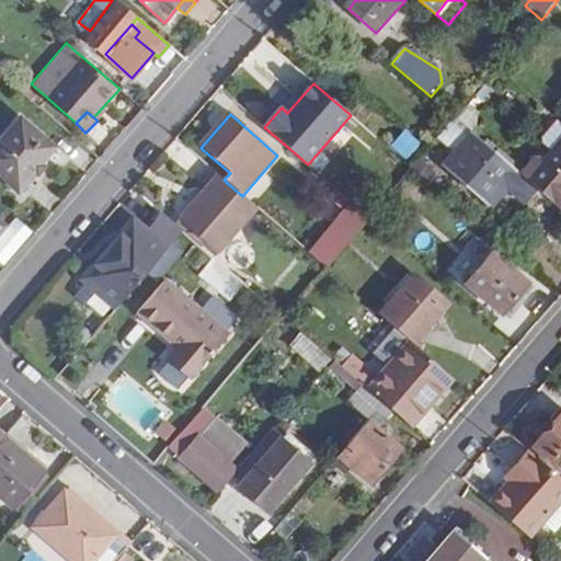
[(58,149),(23,118),(0,146),(0,171),(21,191),(58,149)]
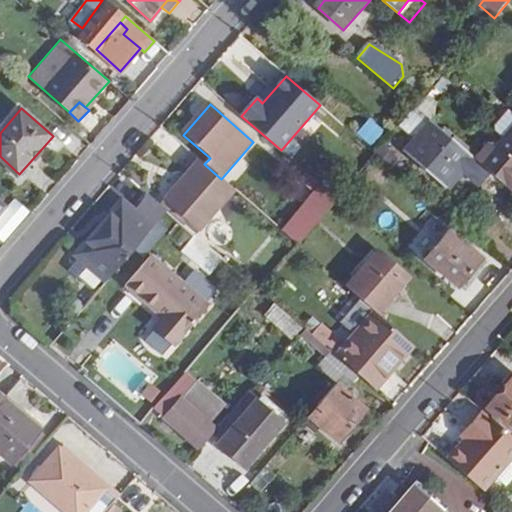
[(511,111),(508,108),(496,123),(496,127),(506,136),(511,128),(511,111)]
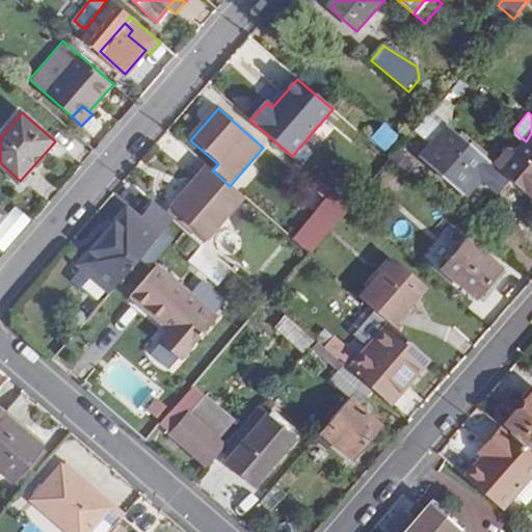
[(431,147),(449,127),(433,113),(417,133),(431,147)]
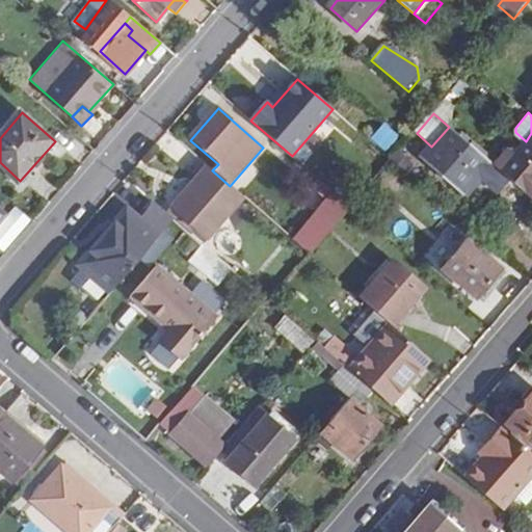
[(481,177),(499,192),(509,180),(495,166),(449,127),(431,147),(421,159),(463,196),(481,177)]
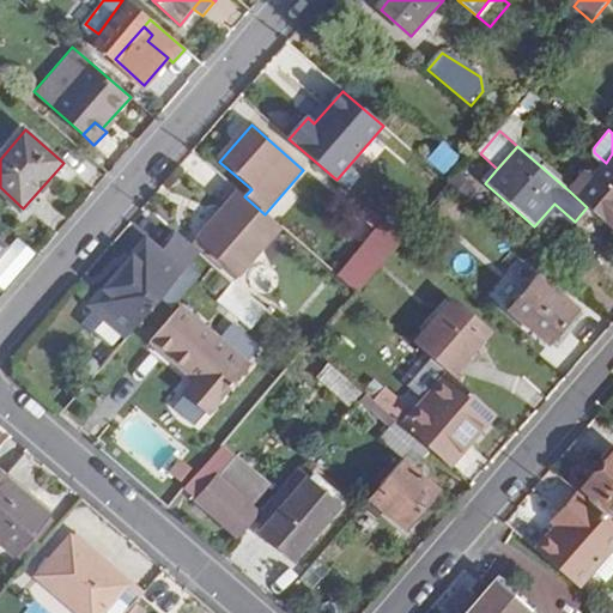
[(450,147),(435,167),(448,177),(463,159),(450,147)]
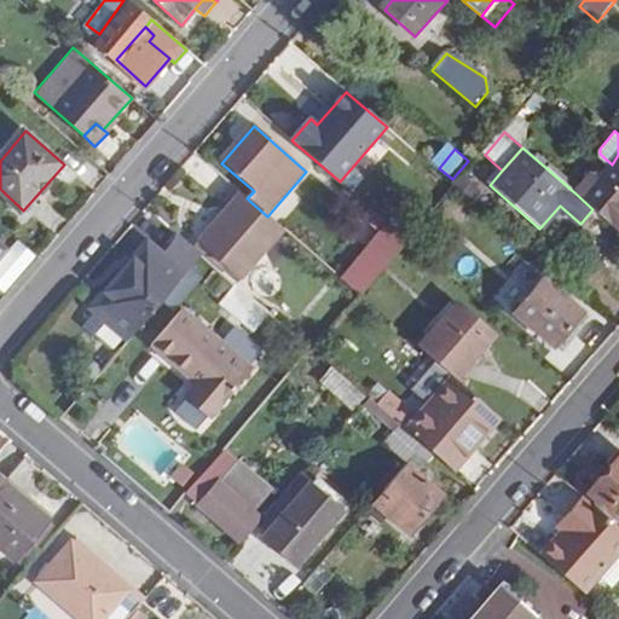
[(601,178),(593,172),(576,194),(593,209),(618,231),(618,230),(618,155),(612,165),(601,178)]
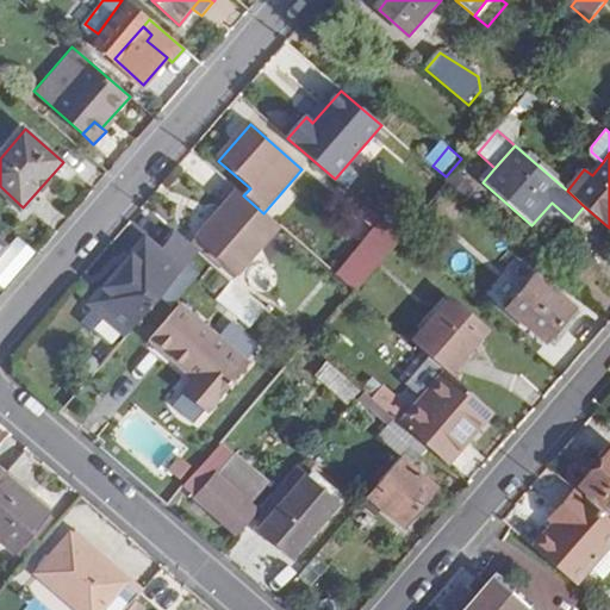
[(459,174),(452,184),(471,201),(479,192),(459,174)]
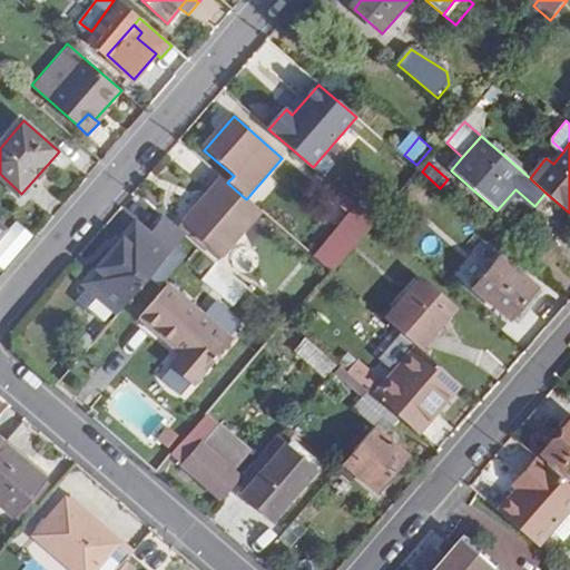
[(223,259),(263,214),(246,199),(227,183),(222,178),(183,224),(223,259)]
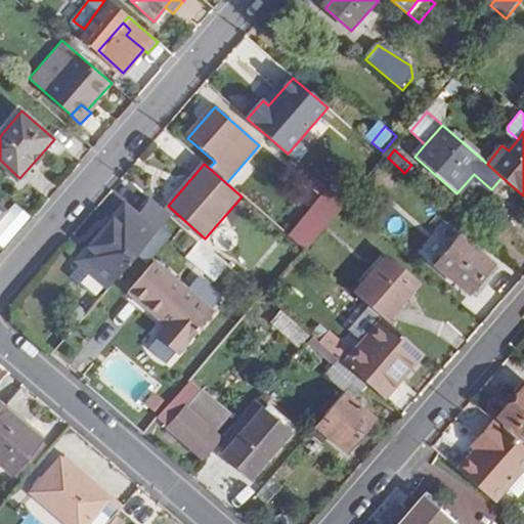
[(331,190),(289,236),(305,251),(346,203),(331,190)]
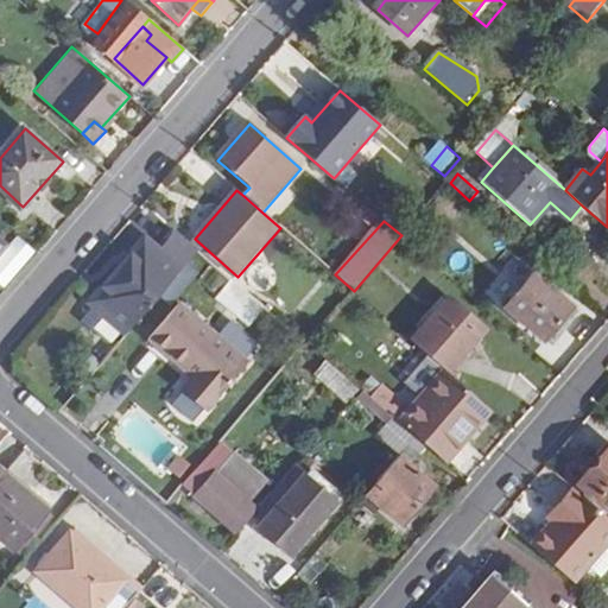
[(93,305),(128,335),(183,272),(200,252),(178,233),(159,253),(147,242),(93,305)]
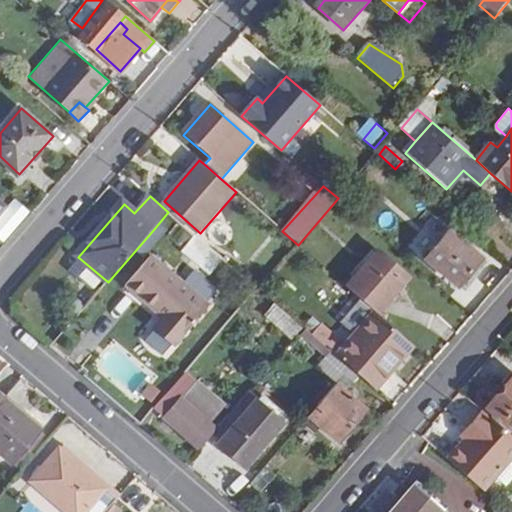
[(483,257),(451,230),(427,257),(460,284),(483,257)]
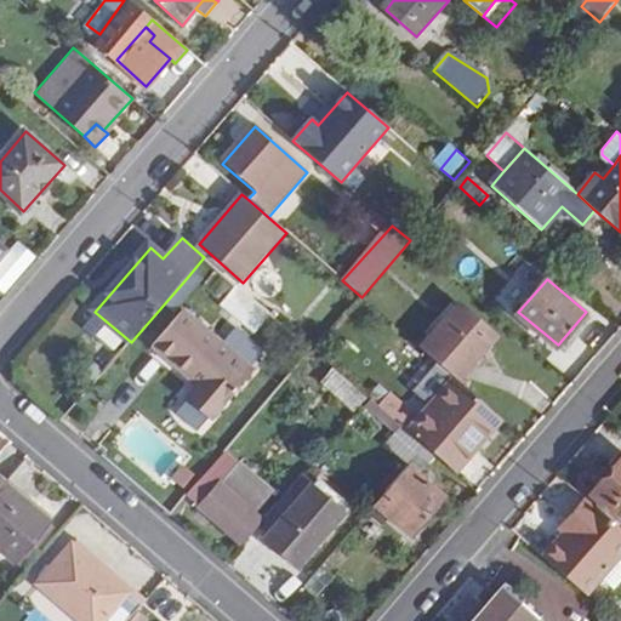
[(255,334),(272,314),(239,288),(223,306),(255,334)]
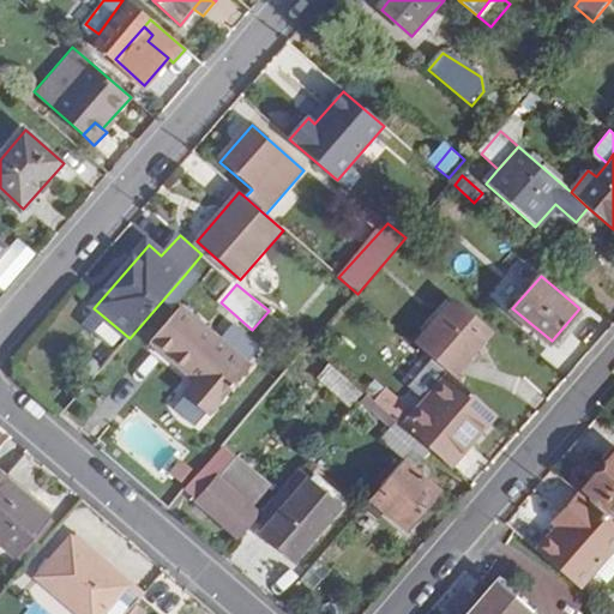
[(493,333),(456,299),(416,343),(453,377),(493,333)]
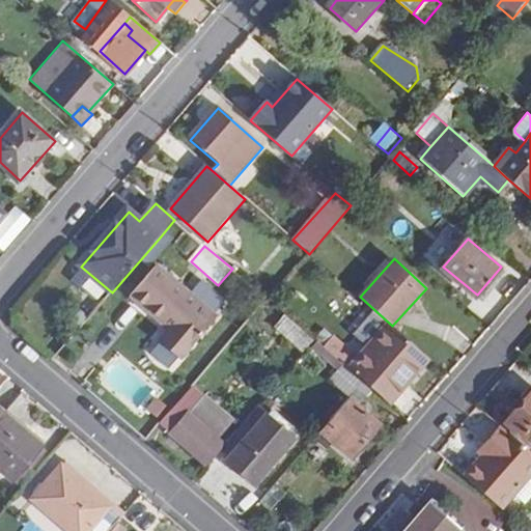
[(158,266),(131,297),(169,330),(162,338),(185,357),(218,317),(158,266)]
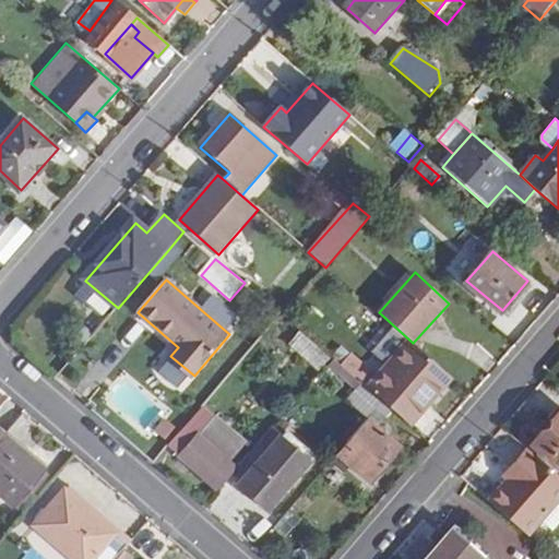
[(290,346),(320,371),(332,358),(302,333),(290,346)]
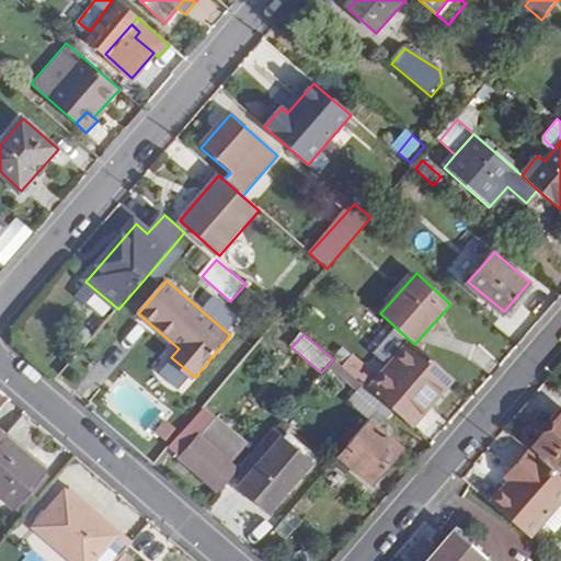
[(411,426),(451,378),(412,344),(382,379),(355,355),(344,368),(371,391),(411,426)]
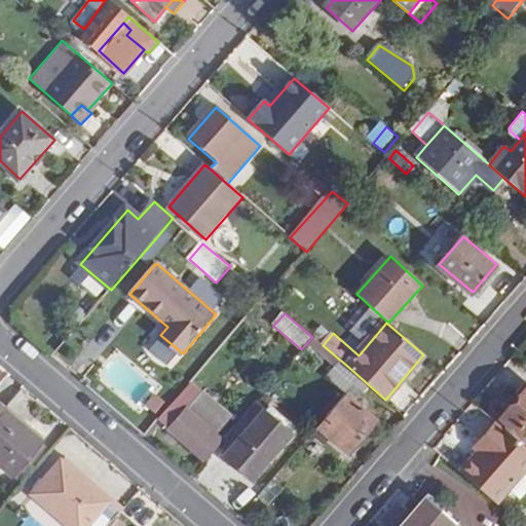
[(339,361),(326,377),(345,393),(359,377),(339,361)]
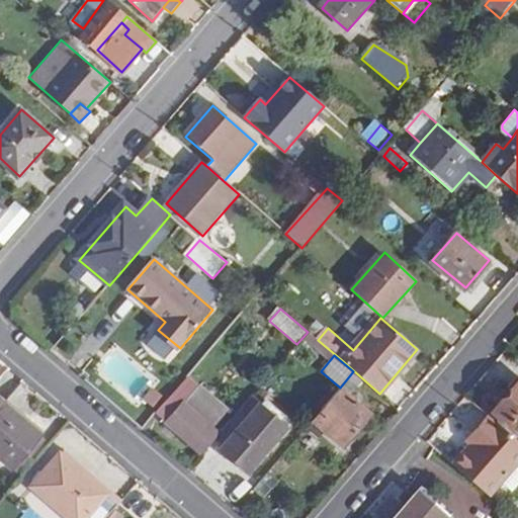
[(340,387),(339,389),(351,399),(366,382),(353,371),(340,387)]
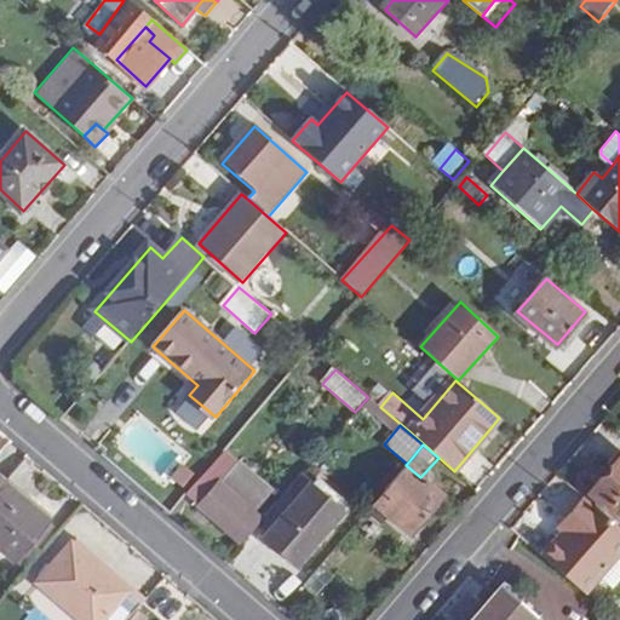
[(619,520),(619,455),(589,492),(619,520)]
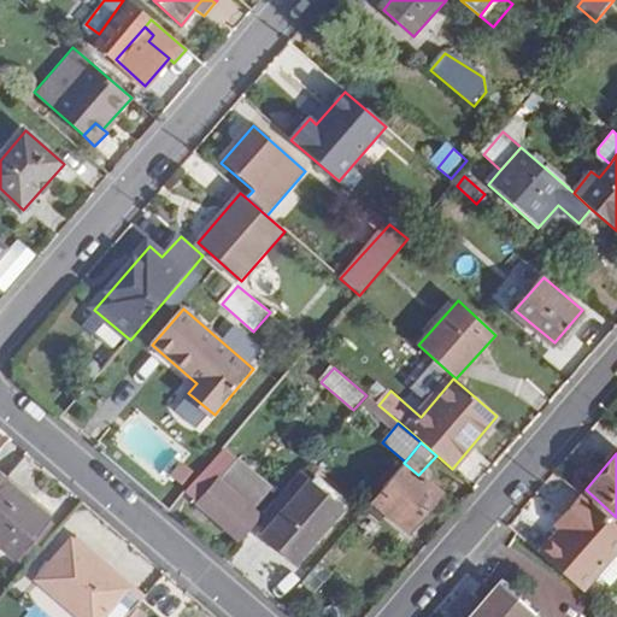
[(221,485),(256,515),(277,489),(242,459),(221,485)]
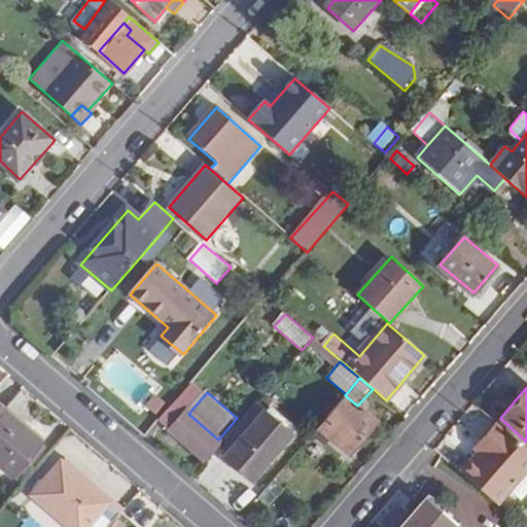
[(357,406),(345,395),(316,429),(347,456),(377,423),(357,406)]
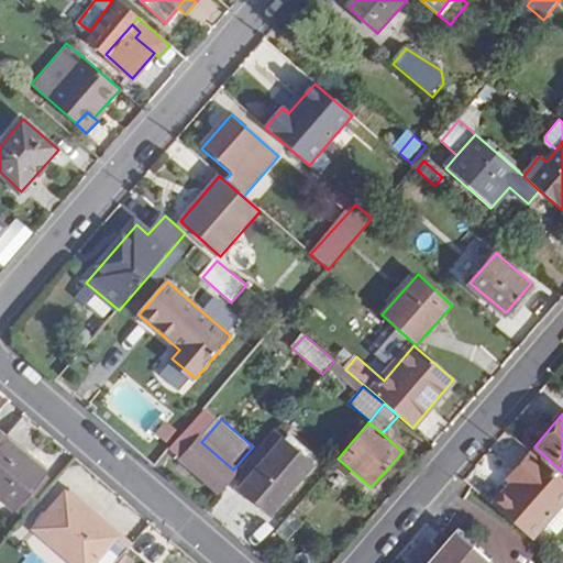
[(201,442),(187,430),(168,452),(218,496),(238,473),(233,470),(201,442)]
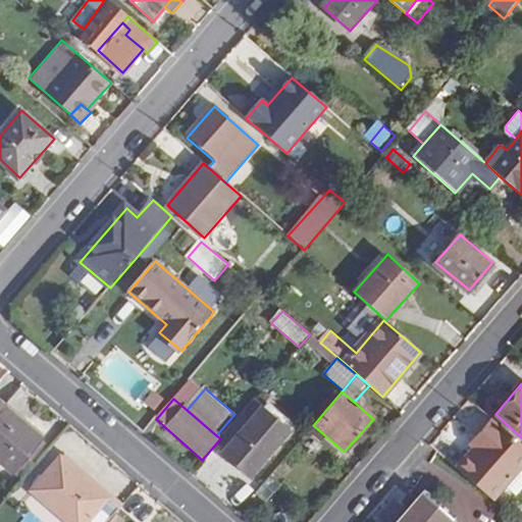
[(253,475),(276,449),(291,432),(253,401),(239,417),(220,438),(216,444),(225,451),(253,475)]
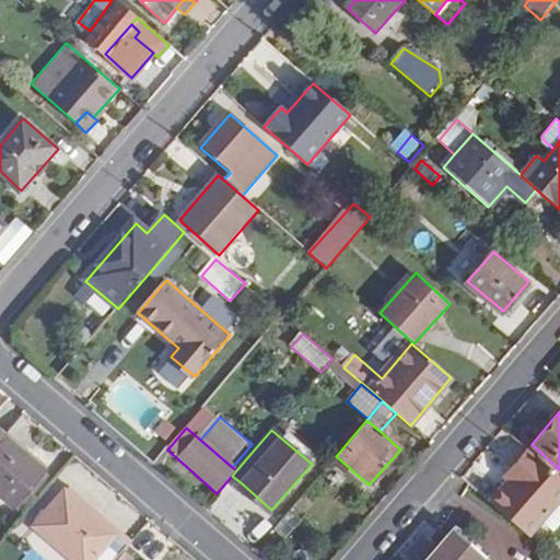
[(0,500),(10,510),(43,474),(4,439),(0,442),(0,500)]
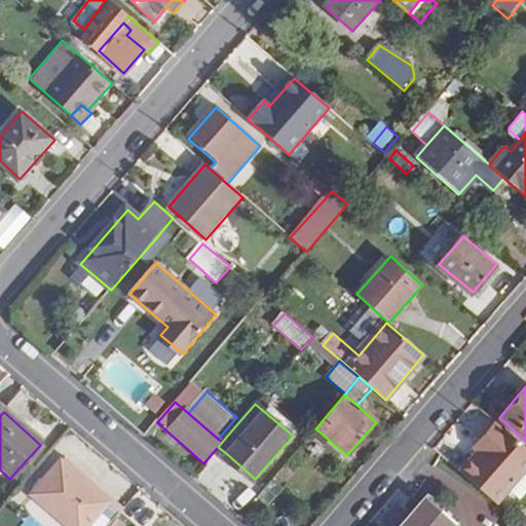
[(496,422),(475,448),(482,453),(503,428),(496,422)]
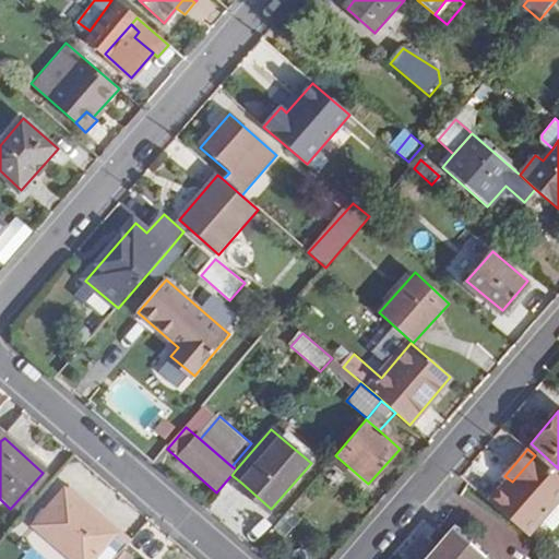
[(491,506),(527,536),(540,520),(558,499),(558,476),(535,455),(512,482),(491,506)]
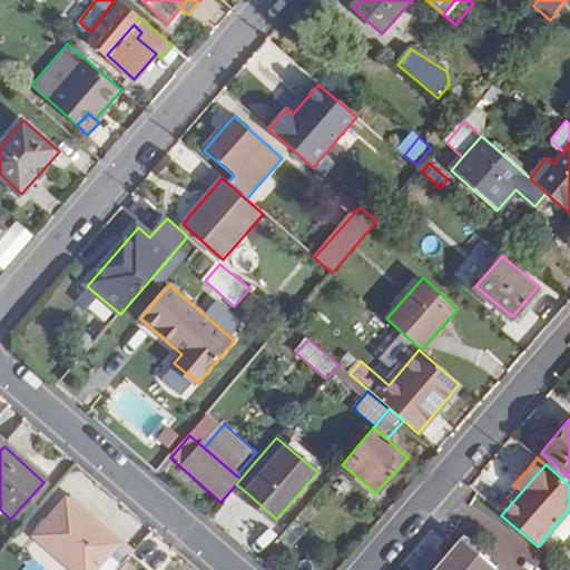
[(338,472),(327,485),(344,500),(355,487),(338,472)]
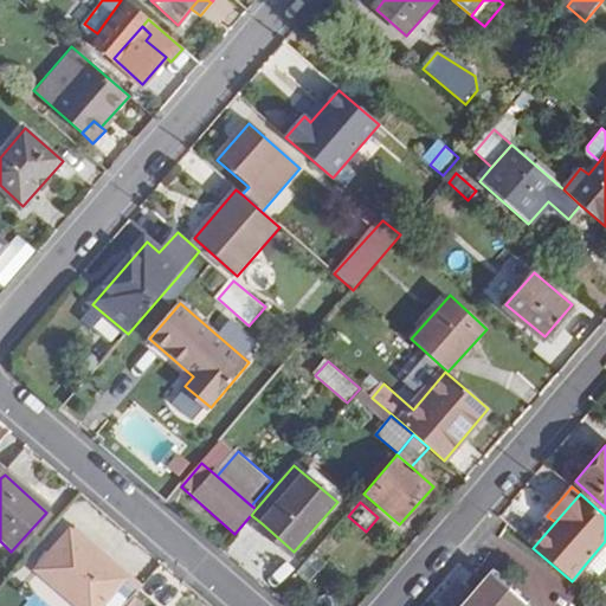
[(262,523),(257,527),(290,556),(294,552),(262,523)]
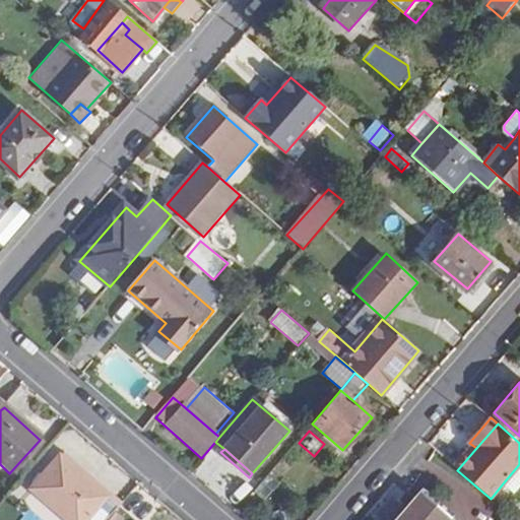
[(63,454),(33,490),(66,519),(68,519),(99,486),(63,454)]
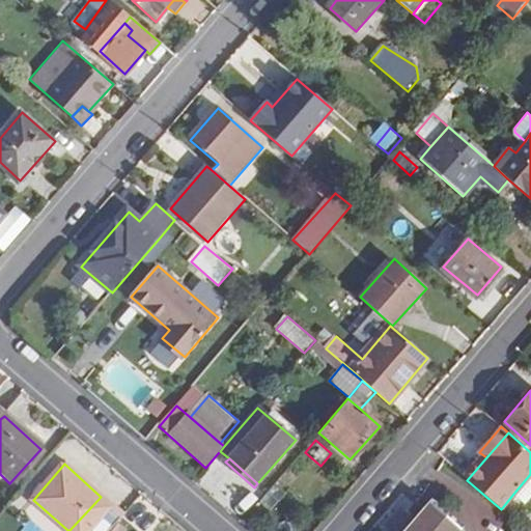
[(530,502),(530,474),(513,494),(528,506),(530,502)]
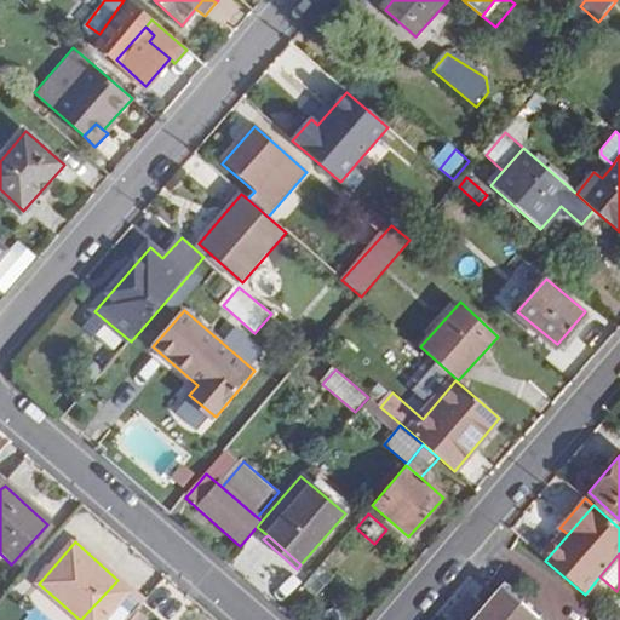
[(121,619),(141,600),(118,580),(81,619),(121,619)]
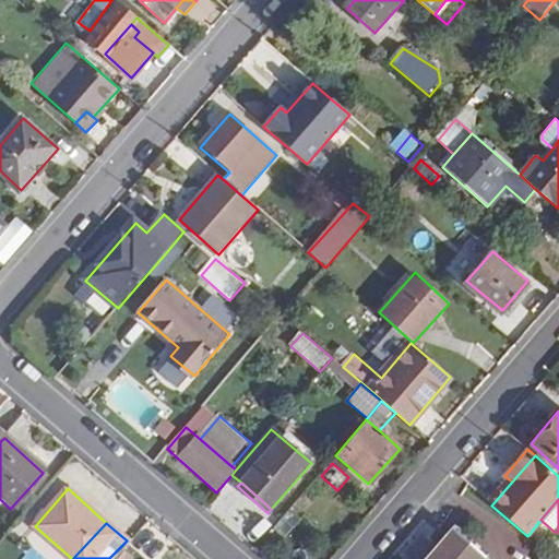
[(485,558),(447,526),(417,558),(485,558)]
